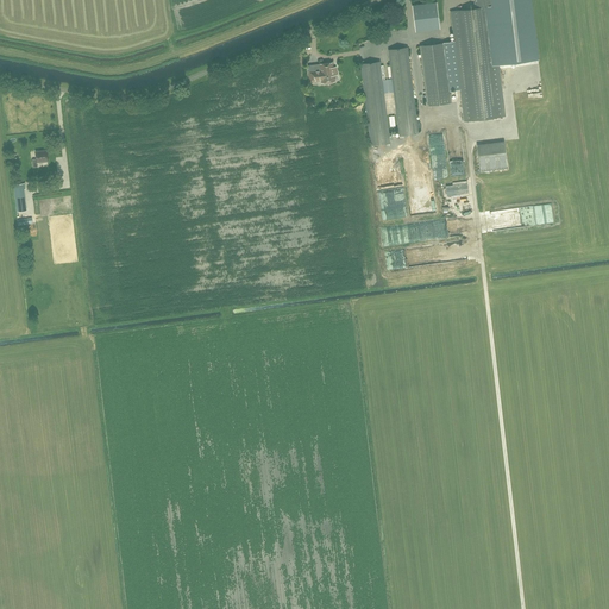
[(490,0),(473,0),(476,8),(456,11),(469,120),(501,117),(487,7),(493,7),(490,0)]
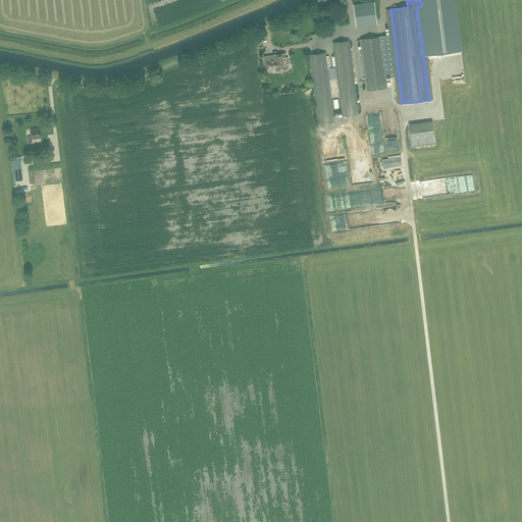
[(358,27),(379,23),(377,11),(376,11),(375,1),(355,3),(358,27)]
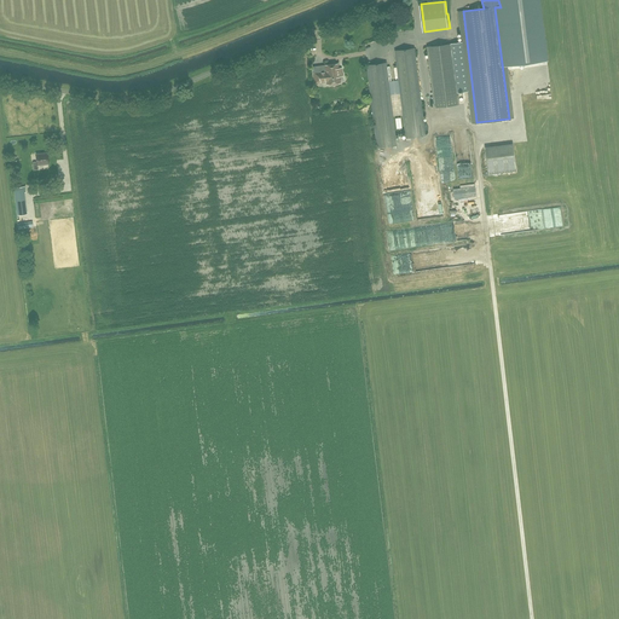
[(457,92),(468,91),(462,42),(451,44),(457,92)]
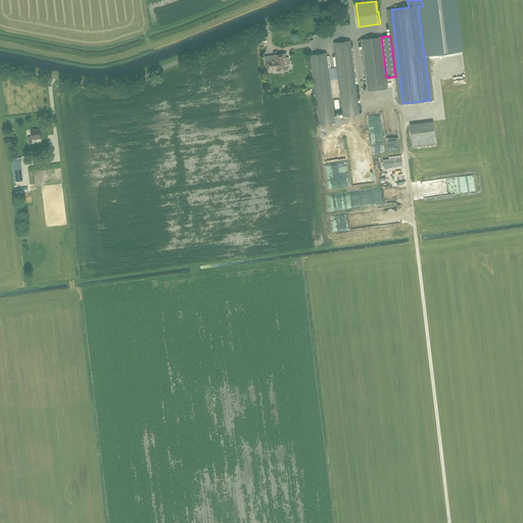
[(367,91),(387,88),(381,37),(361,40),(367,91)]
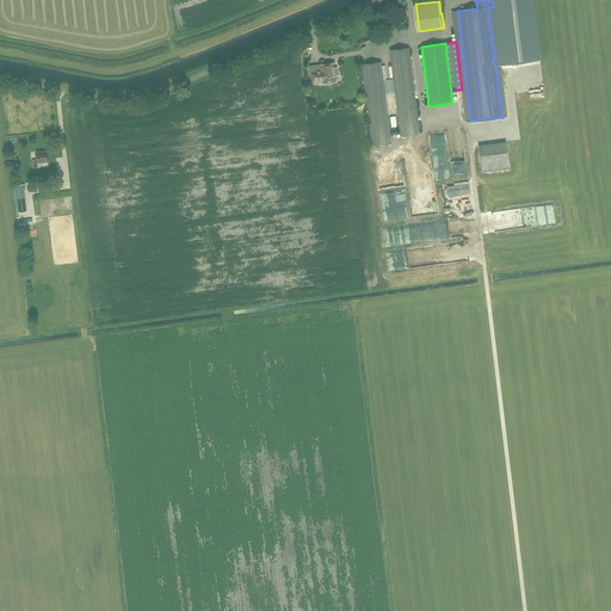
[(400,136),(419,134),(408,48),(390,50),(400,136)]
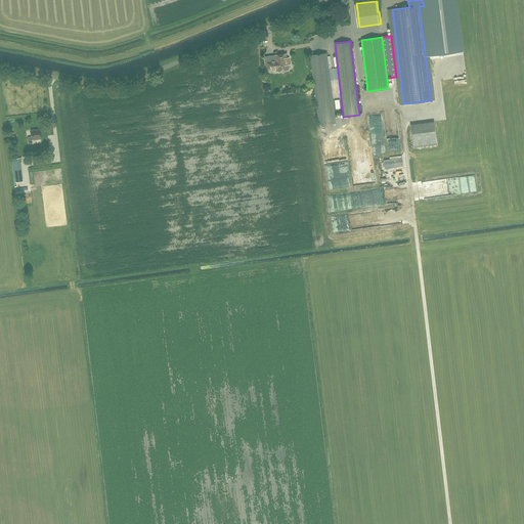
[(319,125),(336,123),(326,53),(310,55),(319,125)]
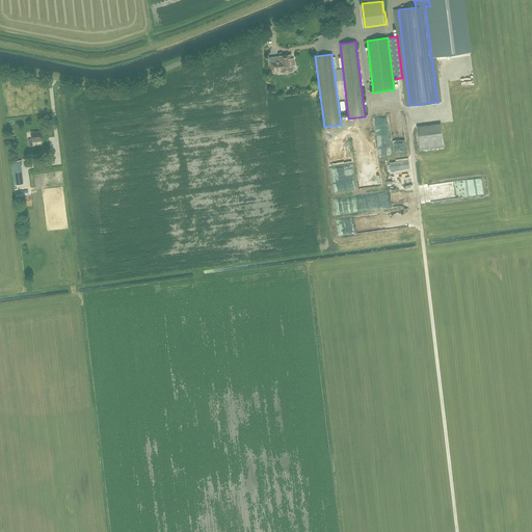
[(280,62),(275,62),(270,63),(271,72),(277,71),(281,71),(282,73),(285,72),(286,73),(289,73),(289,72),(292,72),(292,65),(294,65),(293,61),(293,58),(291,59),(290,55),(280,56),(280,62)]
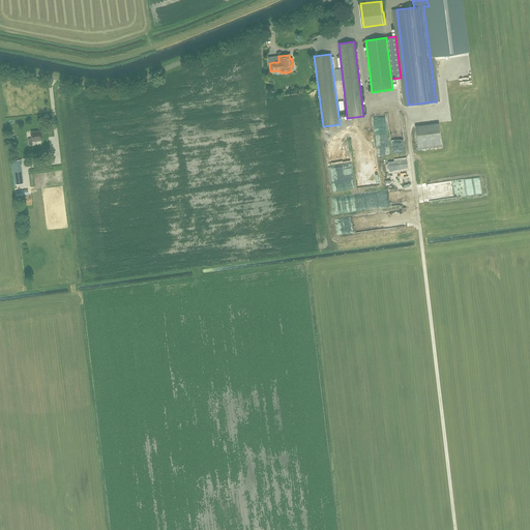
[(419,149),(443,147),(440,117),(416,120),(419,149)]
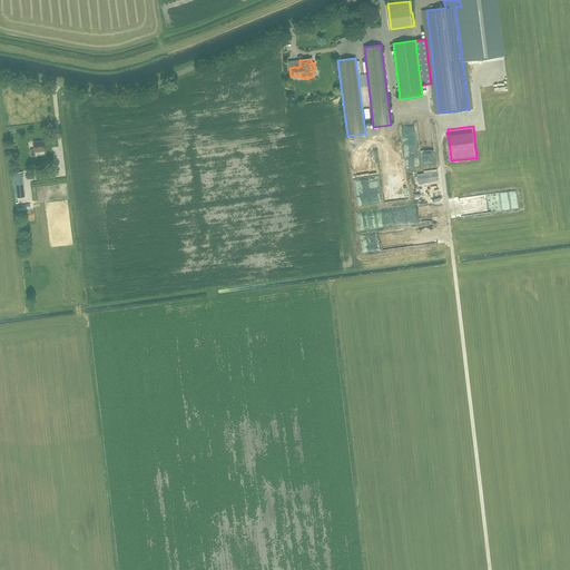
[(35,153),(45,151),(43,141),(33,143),(35,149),(30,149),(31,157),(36,156),(35,153)]
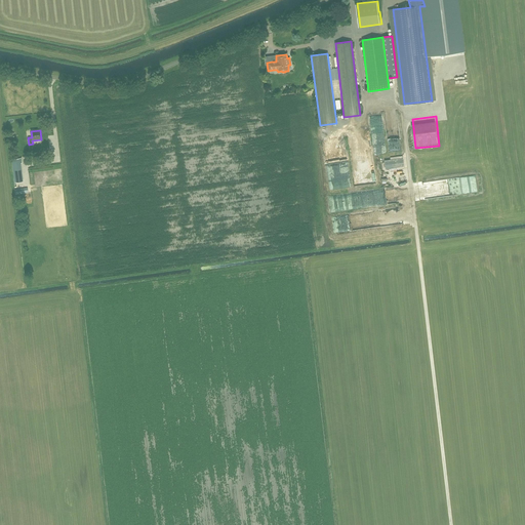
[(16,159),(12,160),(14,183),(23,182),(21,163),(17,163),(16,159)]
